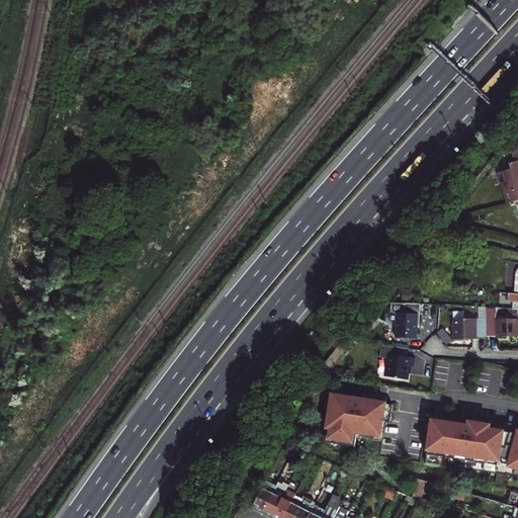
[(517,136),(508,150),(510,151),(512,151),(514,158),(517,156),(517,136)]
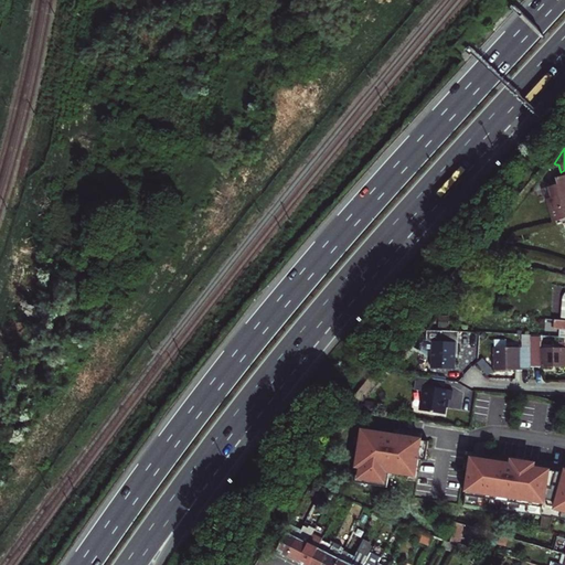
[(547,199),(554,222),(564,219),(564,174),(557,178),(558,184),(548,187),(552,198),(547,199)]
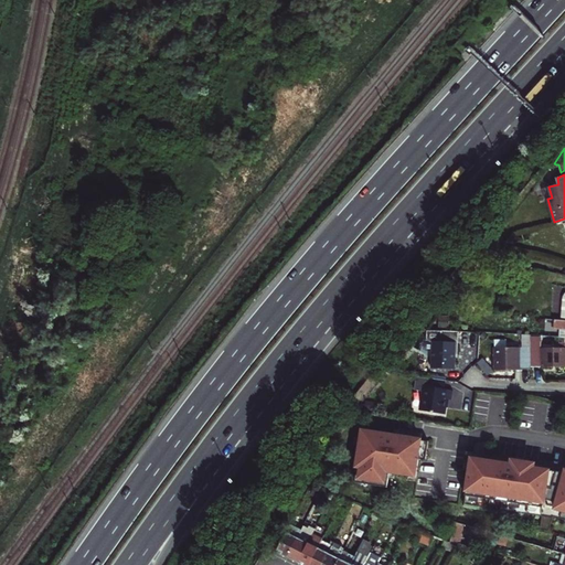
[(514,245),(520,238),(515,235),(510,242),(514,245)]
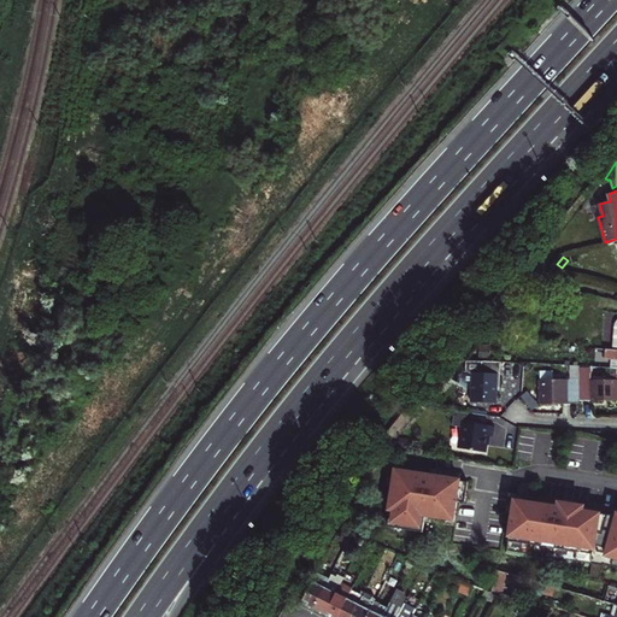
[(511,297),(509,303),(505,315),(504,313),(503,321),(512,323),(519,299),(513,297),(511,297)]
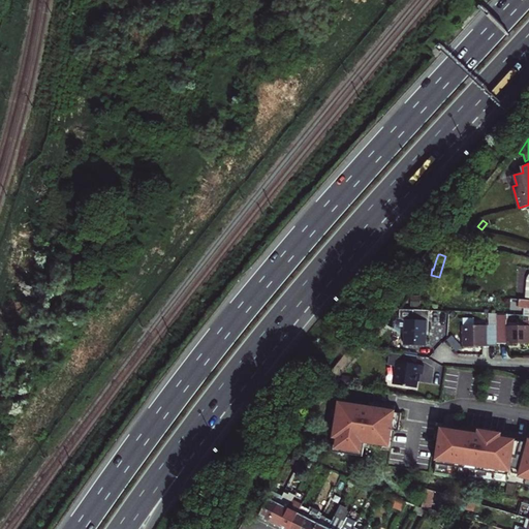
[(423,285),(427,288),(432,282),(427,278),(423,285)]
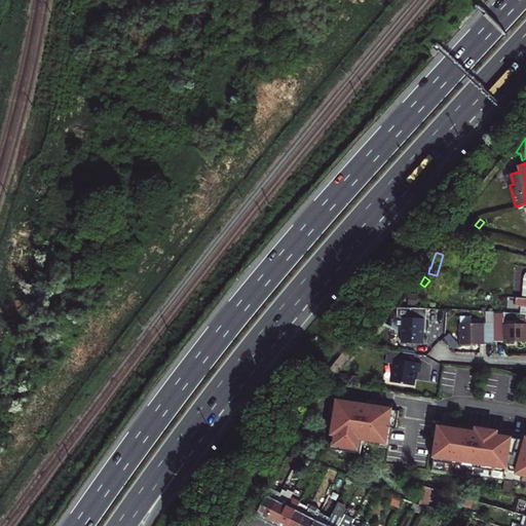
[(422,343),(423,331),(426,331),(427,308),(398,307),(397,314),(404,317),(403,333),(401,333),(400,338),(403,338),(402,342),(422,343)]
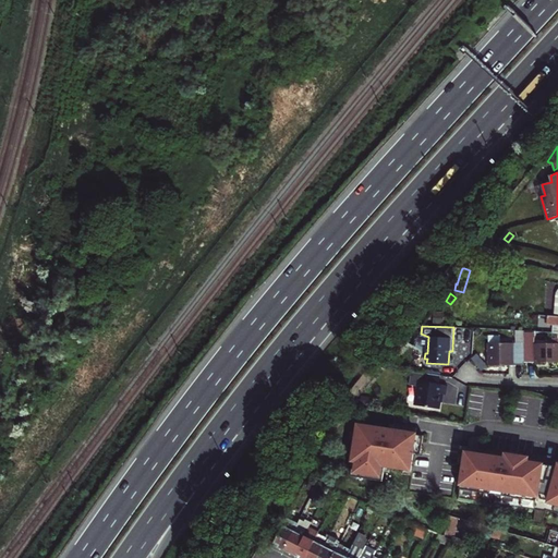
[(523,332),(524,343),(524,363),(557,362),(557,342),(535,343),(534,332),(523,332)]
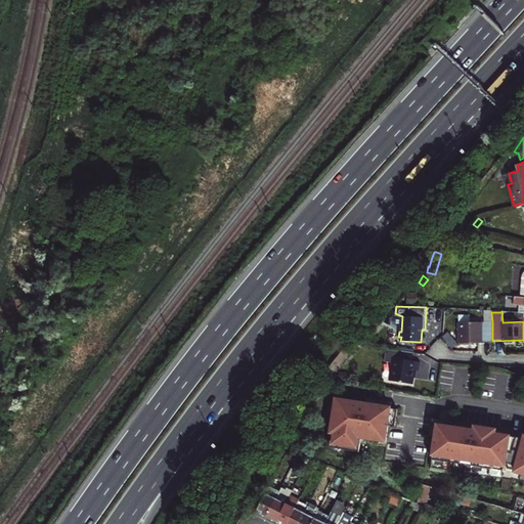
[(489,343),(491,322),(459,322),(459,343),(489,343)]
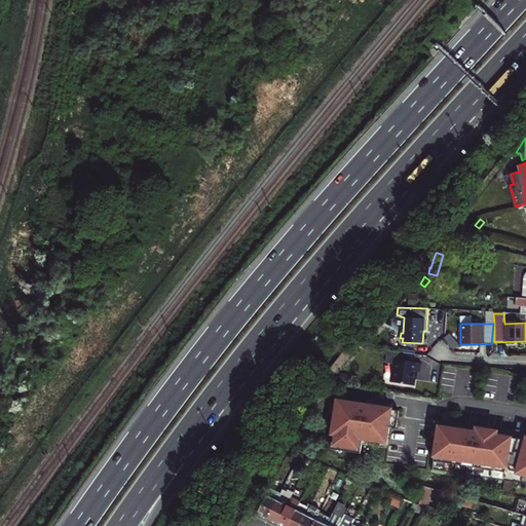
[(373,334),(363,345),(374,347),(380,339),(373,334)]
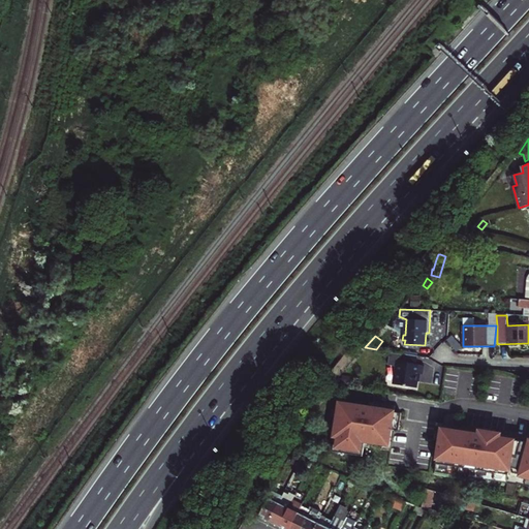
[(416,365),(417,355),(410,354),(390,351),(387,365),(394,366),(394,363),(397,364),(397,366),(394,384),(415,387),(417,373),(423,374),(425,366),(416,365)]
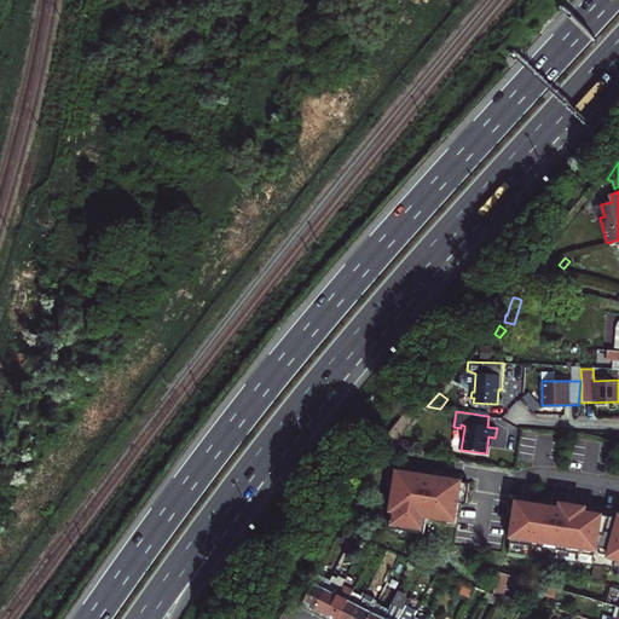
[(409,450),(410,440),(400,439),(399,449),(409,450)]
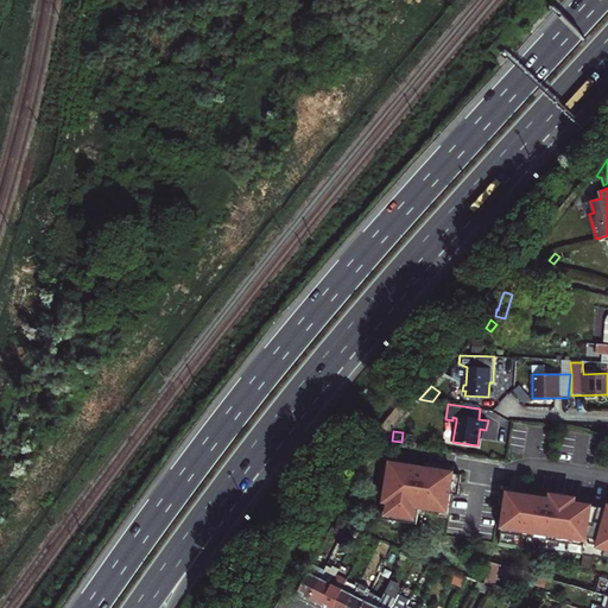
[(412,464),(388,461),(380,502),(384,504),(381,518),(416,524),(418,508),(447,513),(450,489),(457,491),(461,474),(412,467),(412,464)]
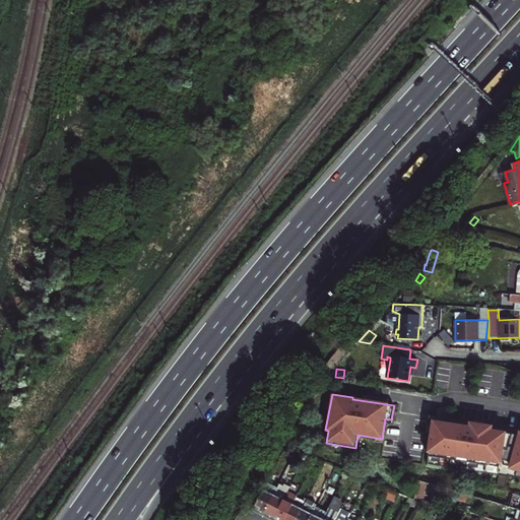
[(508,475),(519,478),(519,437),(519,440),(490,431),(491,427),(471,424),(470,428),(433,421),(426,464),(498,475),(496,488),(504,489),(508,475)]
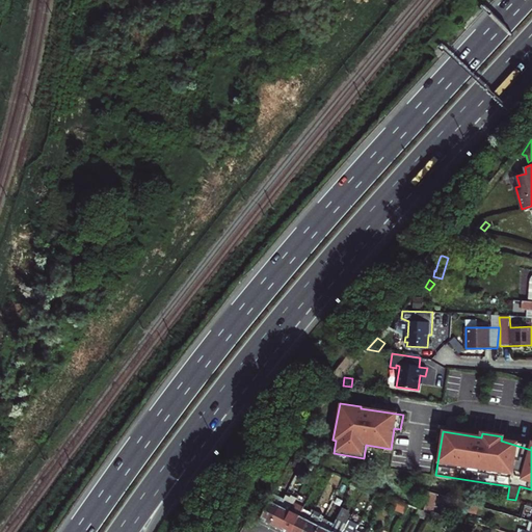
[(273,494),(261,520),(266,522),(271,525),(284,499),(273,494)]
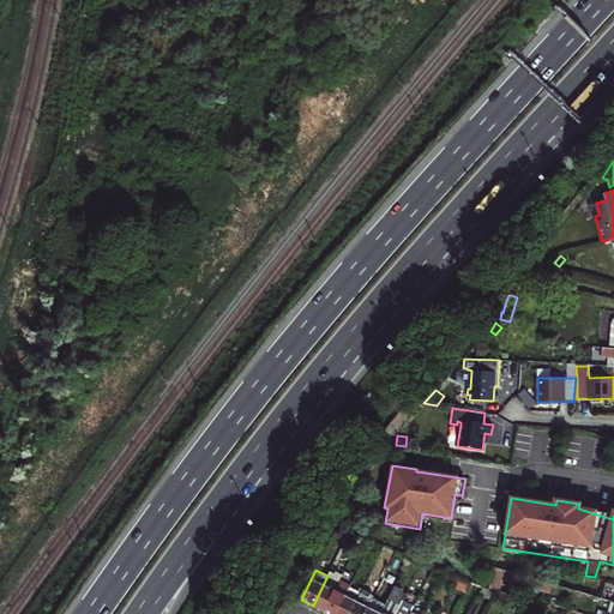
[(440,581),(443,575),(434,571),(432,577),(440,581)]
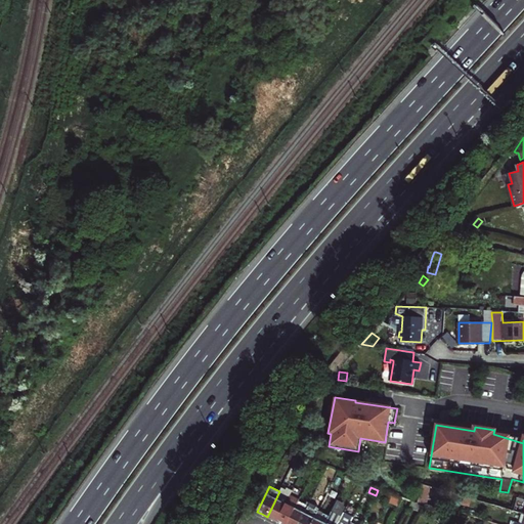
[(276,521),(289,496),(291,492),(287,490),(281,488),(279,491),(267,517),(276,521)]
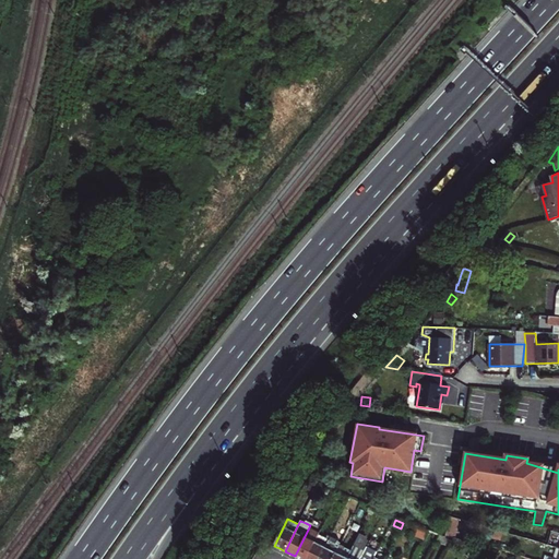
[(418,528),(415,536),(424,539),(427,532),(418,528)]
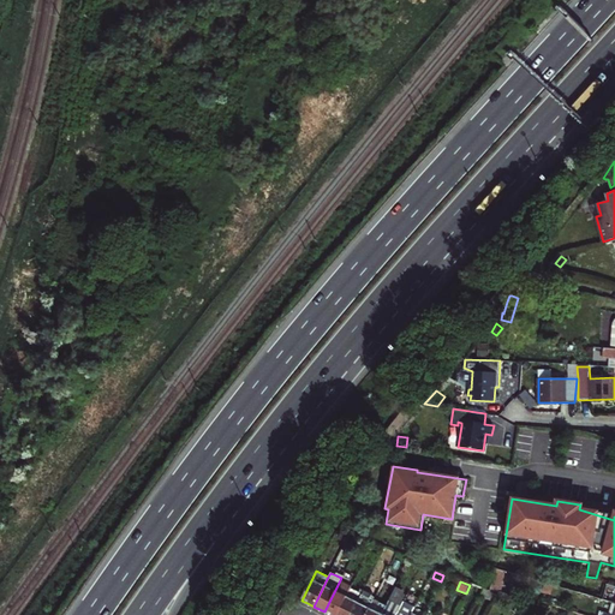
[(351,587),(339,583),(324,611),(330,614),(336,614),(350,590),(351,587)]
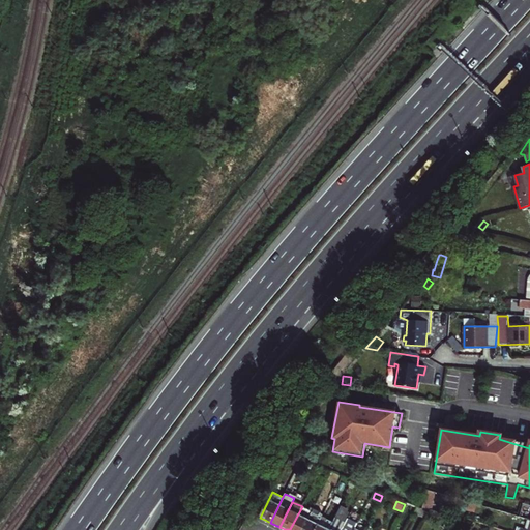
[(290,529),(302,529),(312,511),(314,508),(311,507),(310,510),(308,512),(301,508),(290,529)]
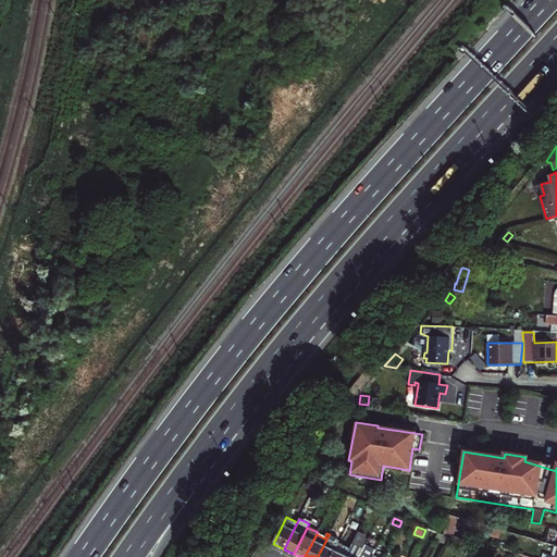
[(351,544),(362,549),(367,541),(363,540),(364,536),(357,533),(351,544)]
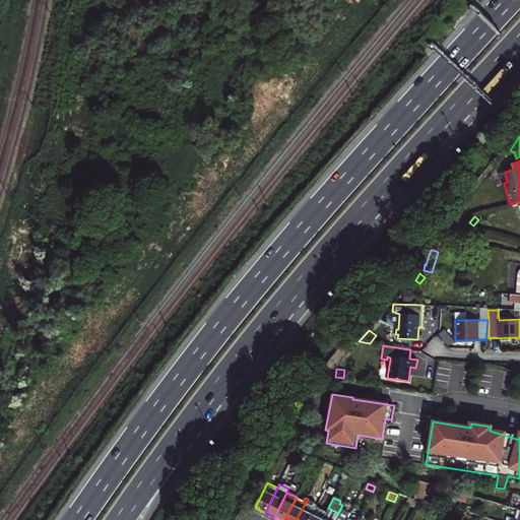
[(406,504),(418,509),(421,503),(409,498),(406,504)]
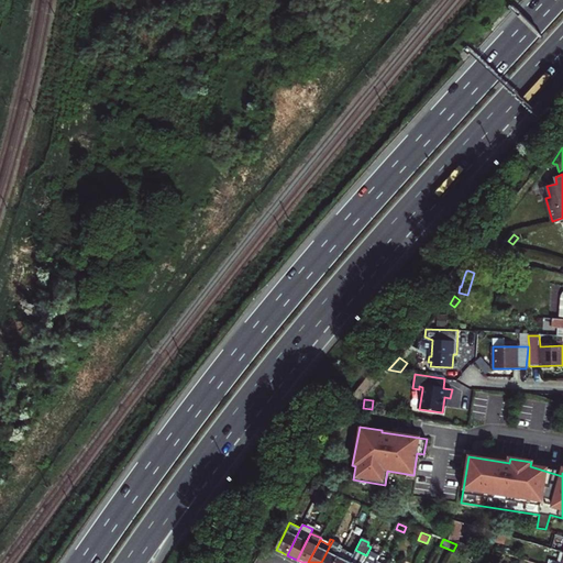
[(321,562),(334,562),(341,551),(342,550),(342,549),(343,547),(340,544),(339,548),(331,543),(321,562)]
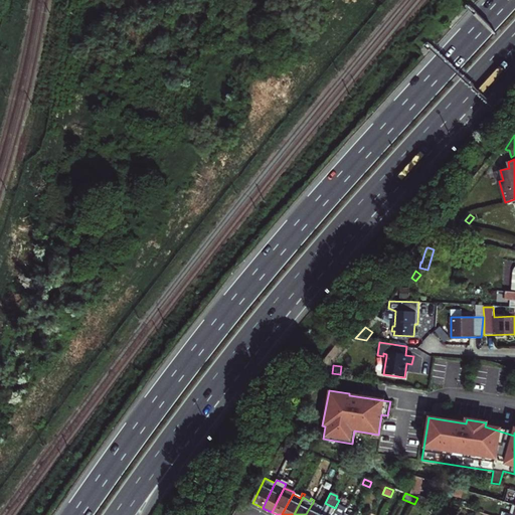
[(331,514),(344,514),(345,513),(350,502),(341,497),(339,500),(335,508),(331,514)]
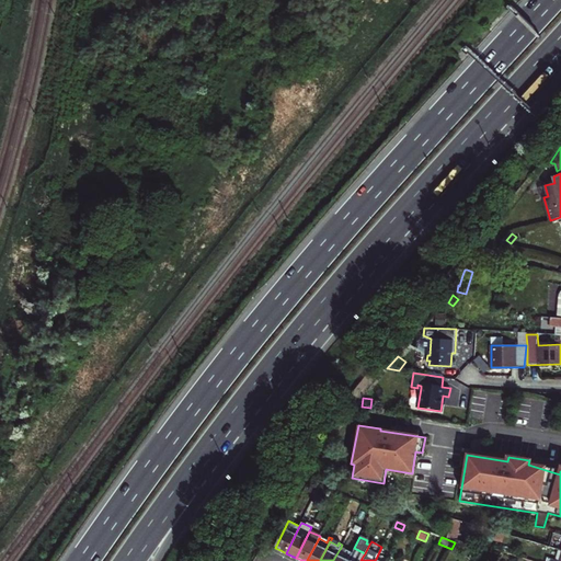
[(361,560),(365,553),(354,548),(352,552),(347,560),(361,560)]
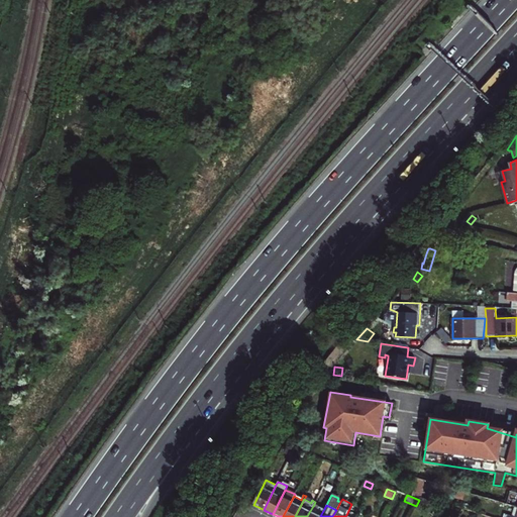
[(320,516),(324,509),(319,506),(317,509),(313,506),(307,516),(320,516)]
